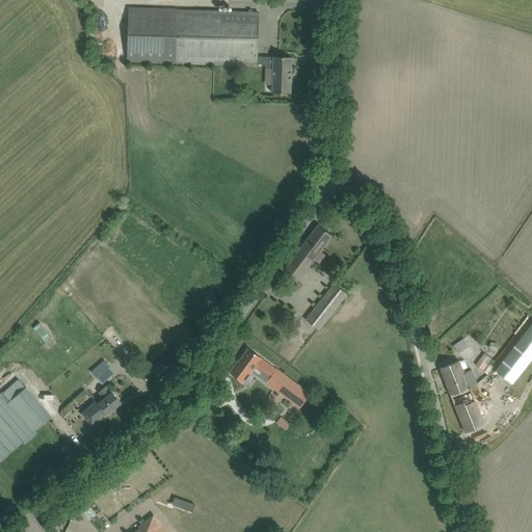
[(259,12),(176,9),(176,8),(129,7),(128,60),(174,61),(257,64),(257,62),(264,62),(264,64),(266,68),(273,68),(272,94),(290,94),(292,57),(273,56),(273,57),(257,57),(259,12)]
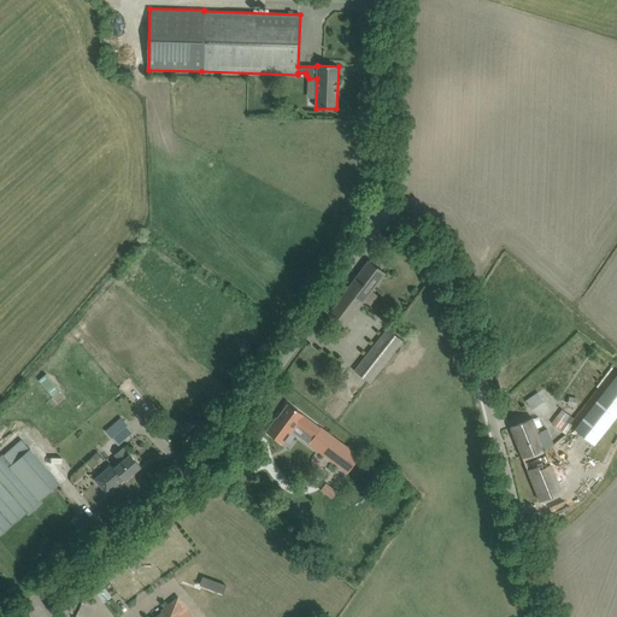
[(378,295),(372,291),(385,274),(369,260),(328,313),(345,327),(364,300),(370,305),(378,295)]
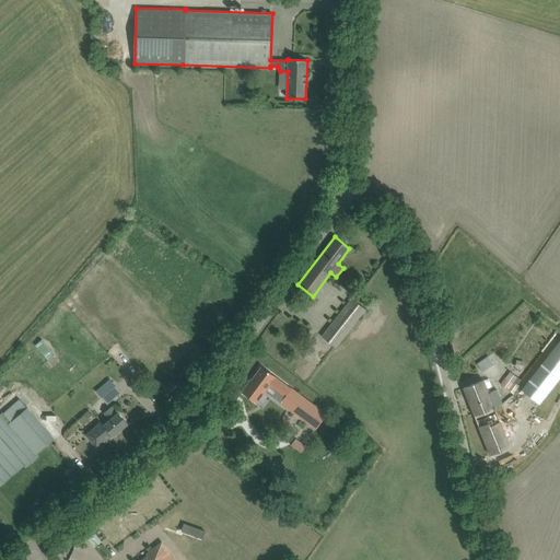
[(336,348),(365,310),(351,299),(322,337),(336,348)]
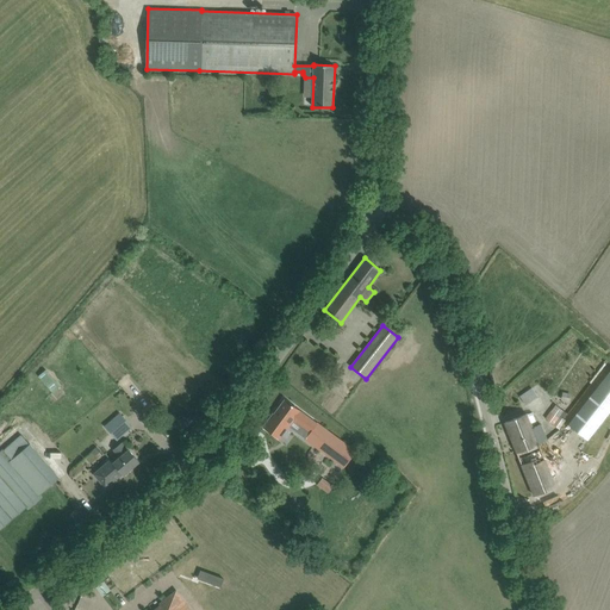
[(44,369),(37,377),(53,392),(58,385),(44,369)]
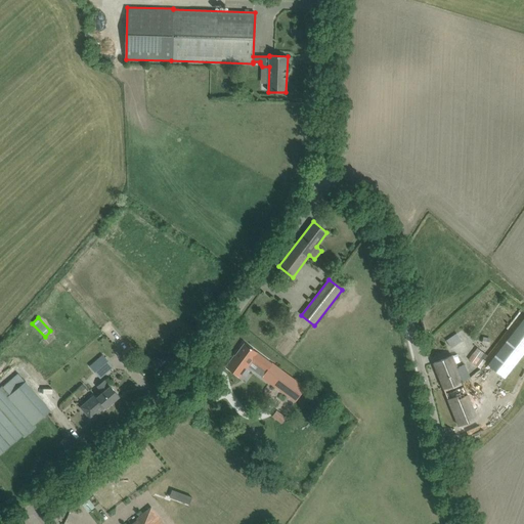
[(523,340),(523,319),(514,333),(523,340)]
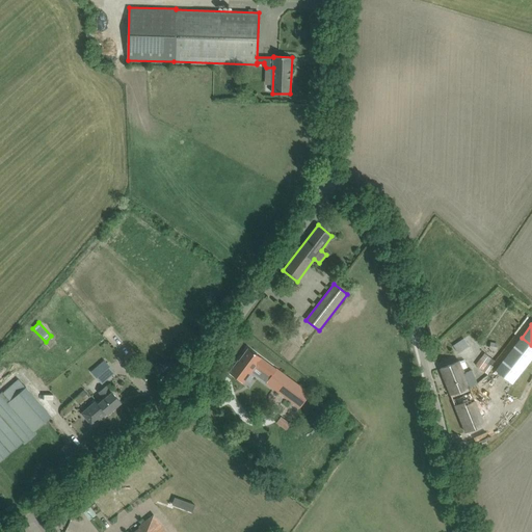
[(513,383),(531,360),(531,345),(522,338),(497,370),(513,383)]
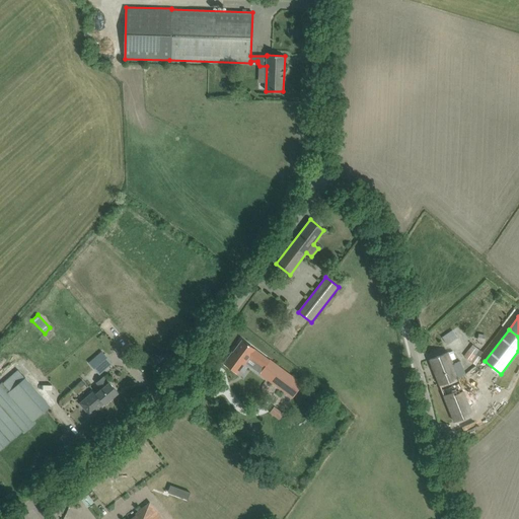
[(447,345),(457,338),(452,330),(442,338),(447,345)]
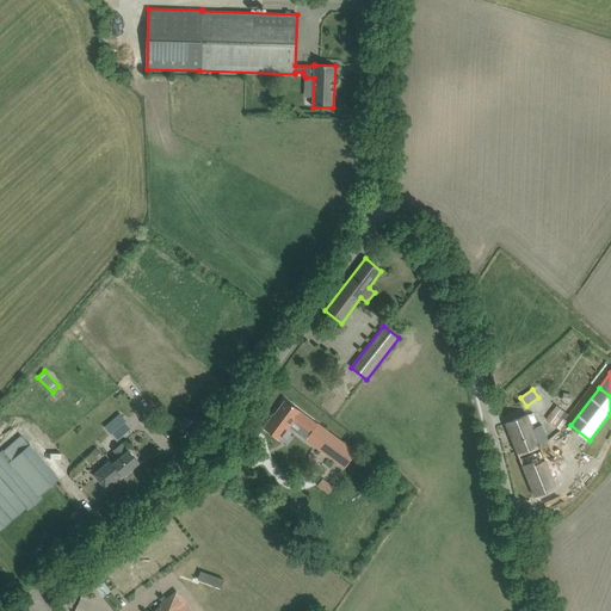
[(562,400),(571,402),(573,395),(563,393),(562,400)]
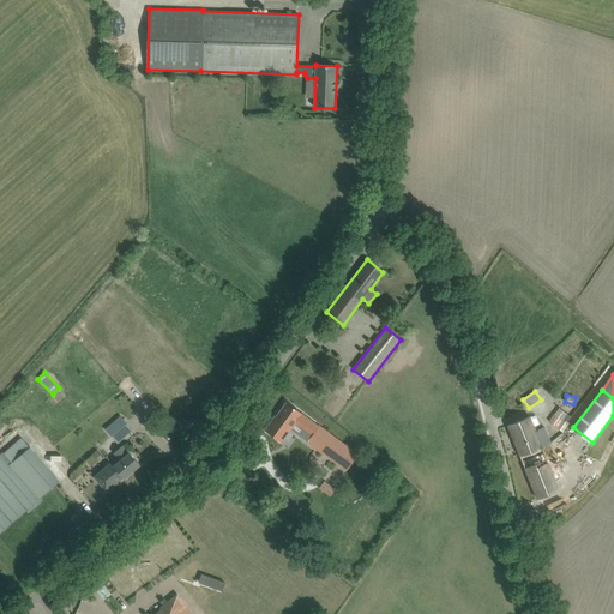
[(275,416),(265,429),(282,443),(292,429),(290,428),(294,423),(312,437),(307,441),(345,470),(357,455),(319,426),(319,427),(287,403),(276,417),(275,416)]
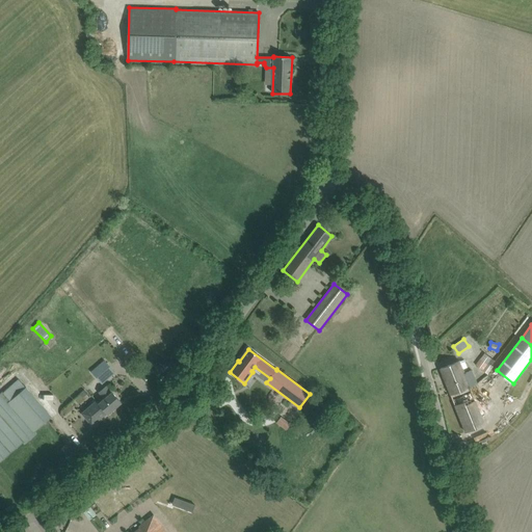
[(483,354),(476,365),(487,374),(494,367),(490,365),(493,362),(483,354)]
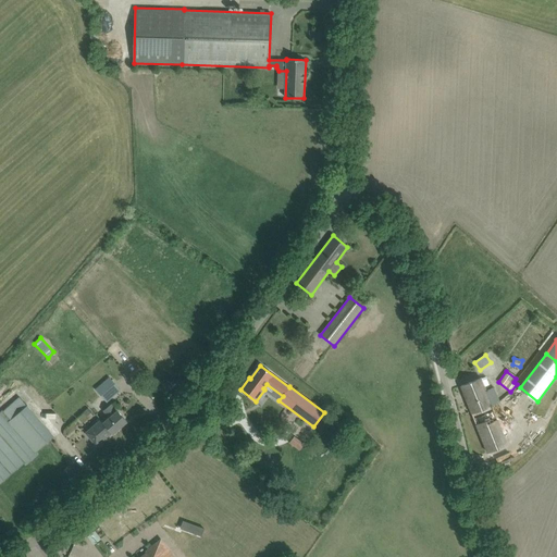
[(121,391),(109,378),(95,390),(101,396),(107,392),(112,398),(121,391)]
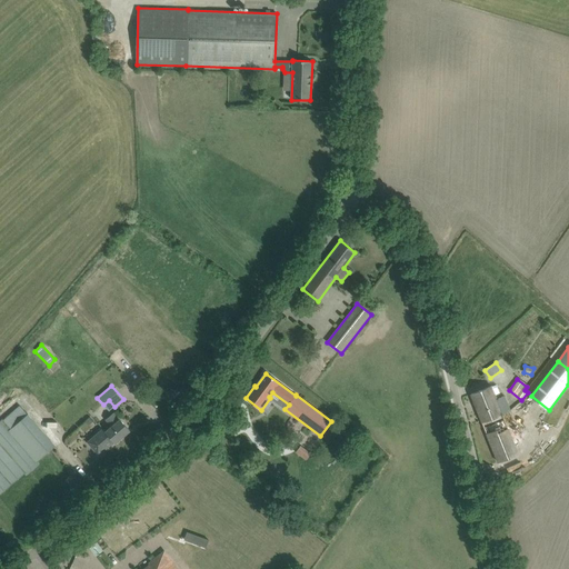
[(498,462),(509,458),(518,455),(503,417),(511,413),(505,396),(496,399),(491,386),(471,395),(498,462)]
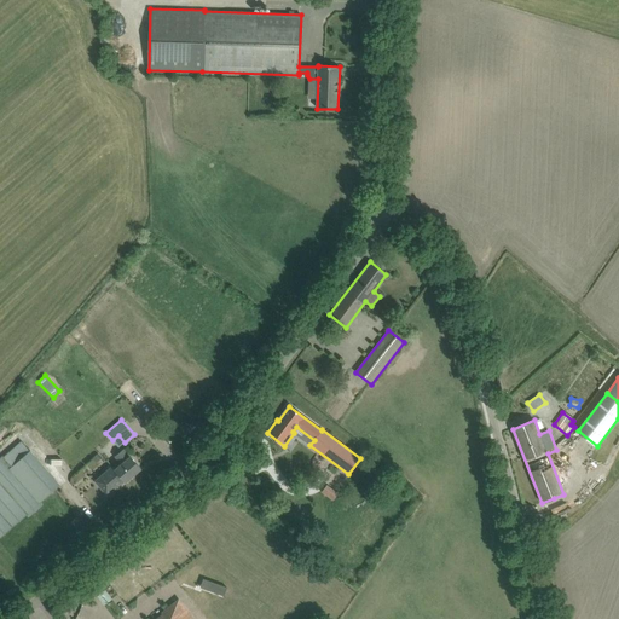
[(61,486),(30,451),(22,441),(4,457),(3,456),(0,457),(0,537),(27,515),(29,518),(42,504),(41,502),(61,486)]
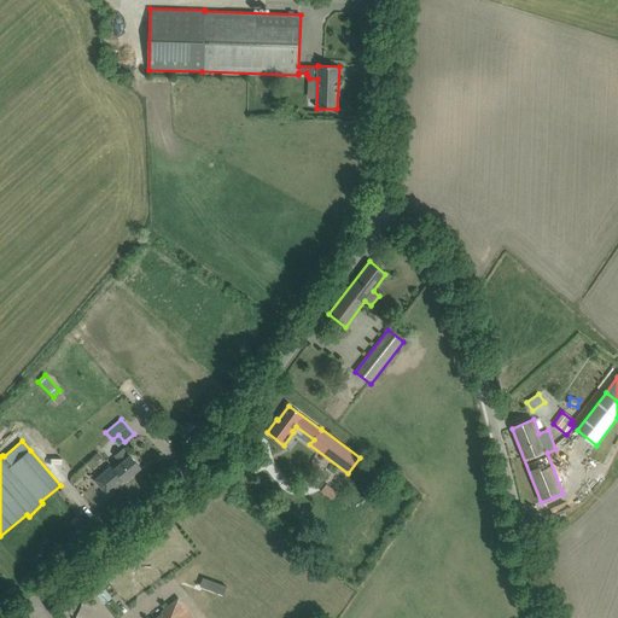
[(115,470),(124,481),(140,467),(130,456),(129,456),(123,449),(116,455),(122,464),(115,470)]
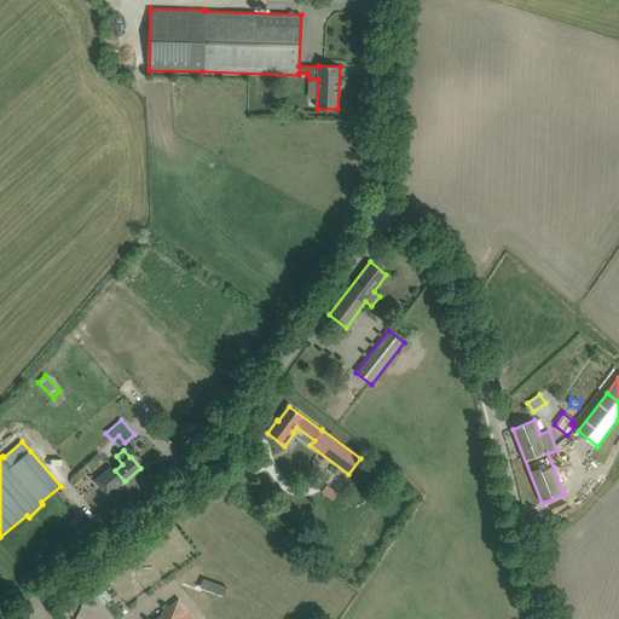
[(125,481),(115,470),(113,466),(94,481),(108,496),(125,481)]
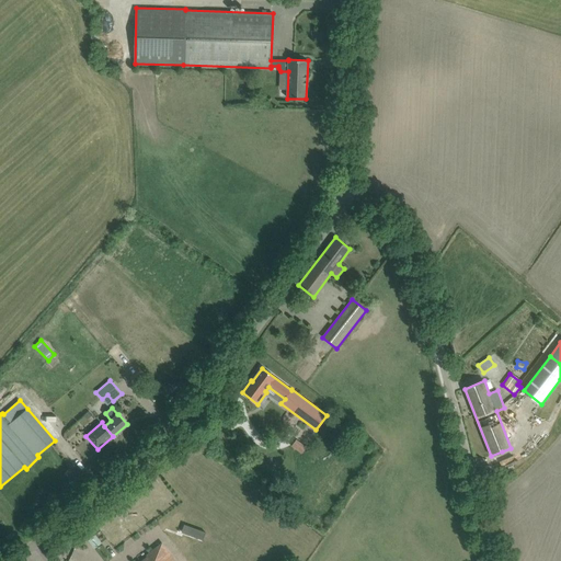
[(295,438),(290,446),(302,454),(307,446),(295,438)]
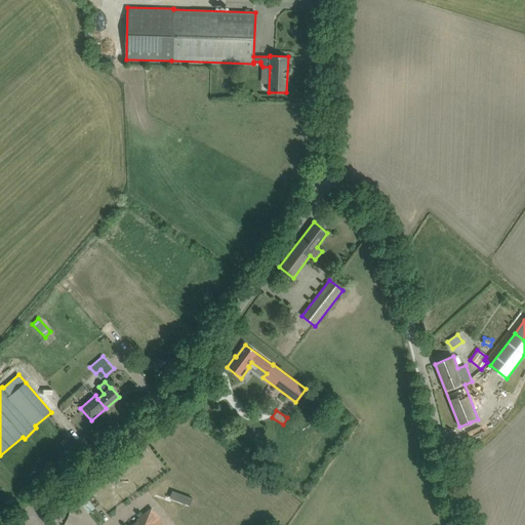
[(164,524),(152,509),(137,520),(137,522),(132,524),(164,524)]
